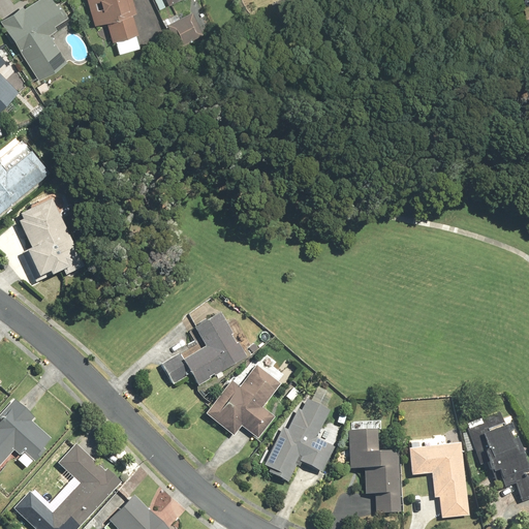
[(23,6),(0,20),(38,82),(68,62),(51,35),(59,30),(56,26),(67,19),(55,0),(38,0),(24,9),(23,6)]
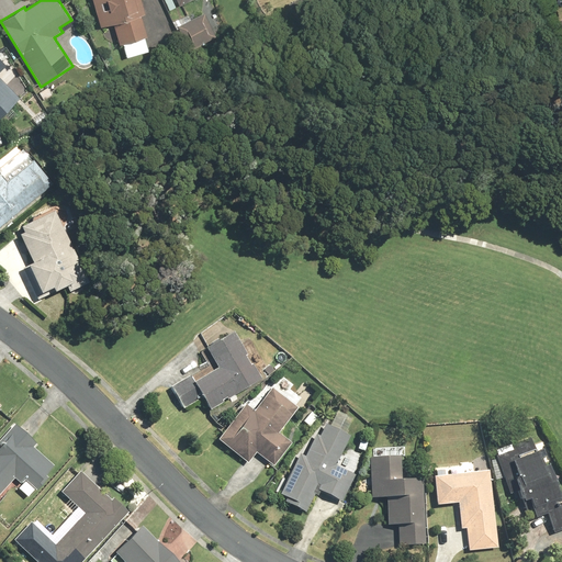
[(92,0),(100,29),(114,24),(121,46),(123,45),(126,57),(148,52),(144,38),(147,37),(142,15),(146,14),(142,0),(92,0)]
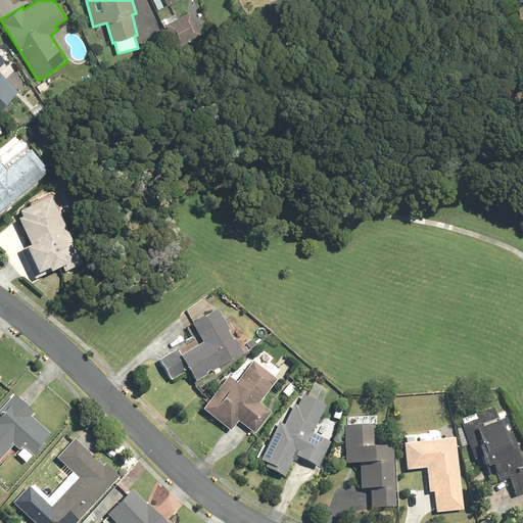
[(200,33),(189,12),(165,24),(176,45),(200,33)]
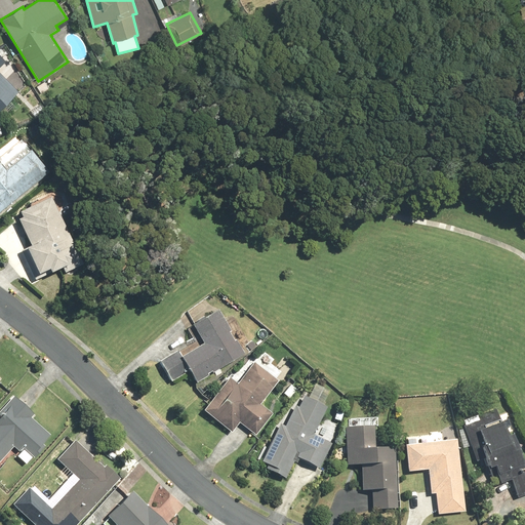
[(0,111),(19,92),(0,71),(0,67),(7,62),(0,53),(0,111)]
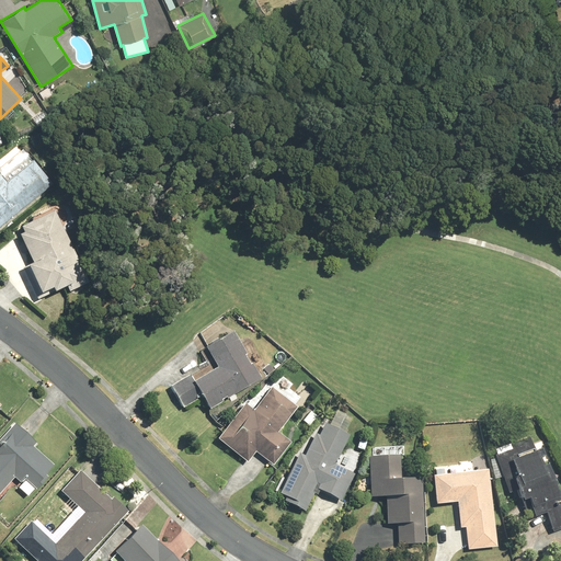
[(0,175),(0,229),(46,189),(26,167),(8,184),(0,175)]
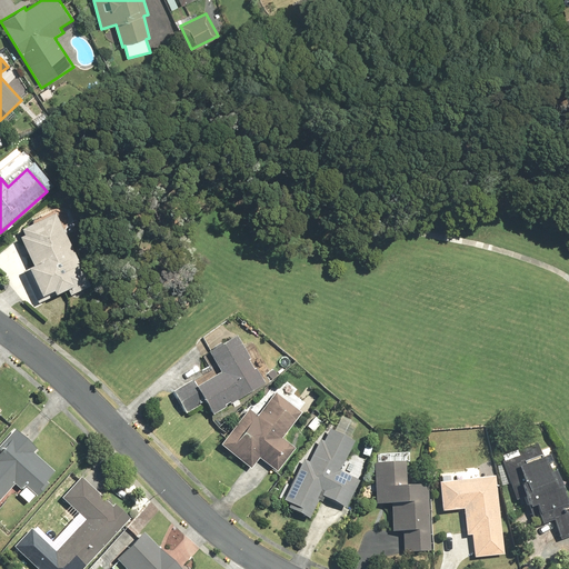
[(20,233),(35,268),(29,270),(42,300),(56,295),(57,298),(70,292),(73,300),(93,291),(61,216),(20,233)]
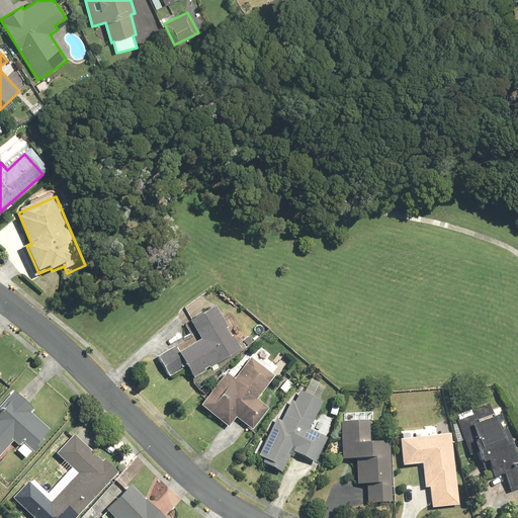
[(241,351),(217,307),(191,320),(202,341),(180,353),(177,347),(158,357),(169,378),(188,367),(194,377),(241,351)]
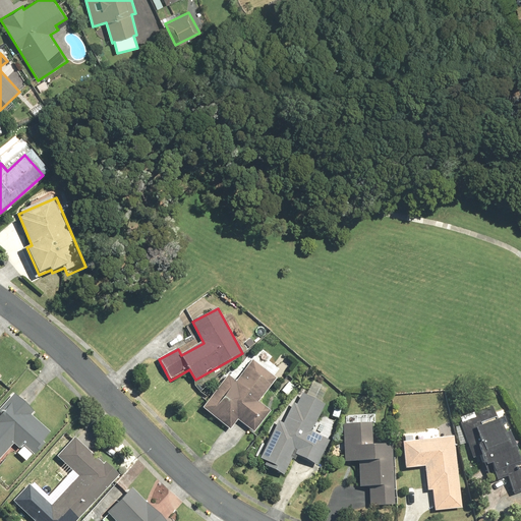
[(231,429),(239,420),(253,431),(271,410),(259,402),(276,381),(252,362),(236,382),(229,375),(204,408),(231,429)]
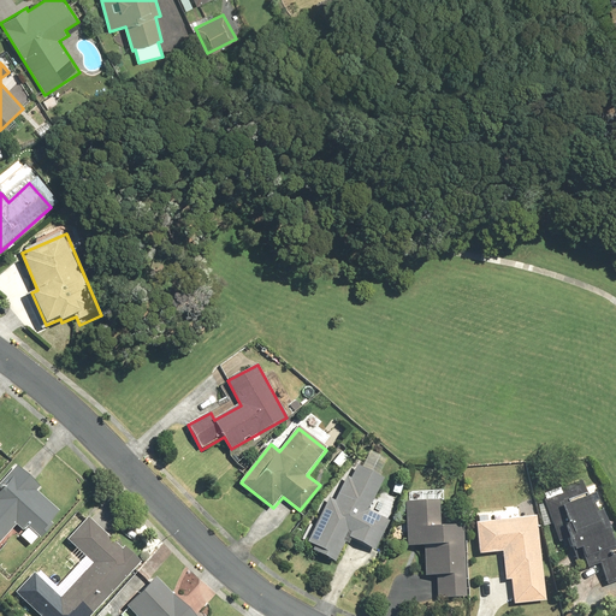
[(381,474),(389,460),(371,451),(363,466),(360,465),(353,480),(348,478),(336,502),(329,498),(304,548),(336,563),(349,538),(375,551),(391,521),(368,510),(385,477),(381,474)]
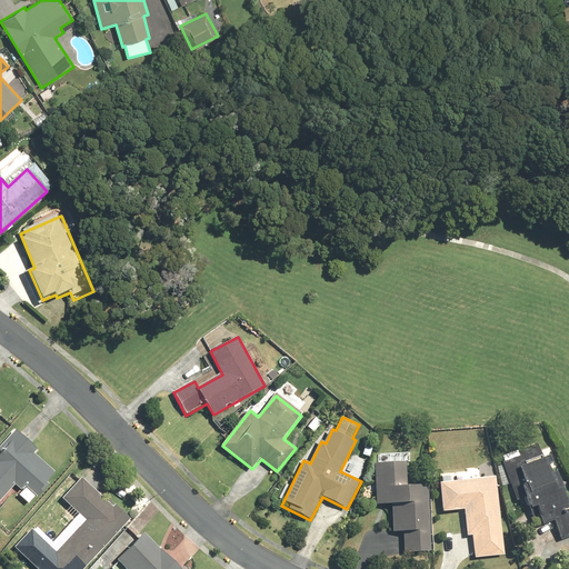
[(0,500),(17,485),(22,491),(19,495),(29,503),(36,497),(38,498),(50,486),(46,481),(55,472),(35,453),(38,450),(17,429),(0,445),(0,500)]
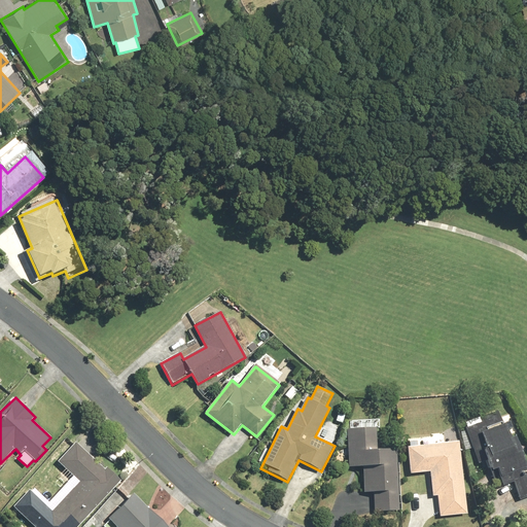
[(482,423),(465,428),(469,440),(484,434),(487,446),(483,448),(490,471),(496,469),(502,488),(515,484),(520,499),(526,496),(526,464),(526,465),(523,457),(525,456),(519,437),(512,441),(511,435),(519,432),(513,412),(500,416),(499,411),(480,417),(482,423)]
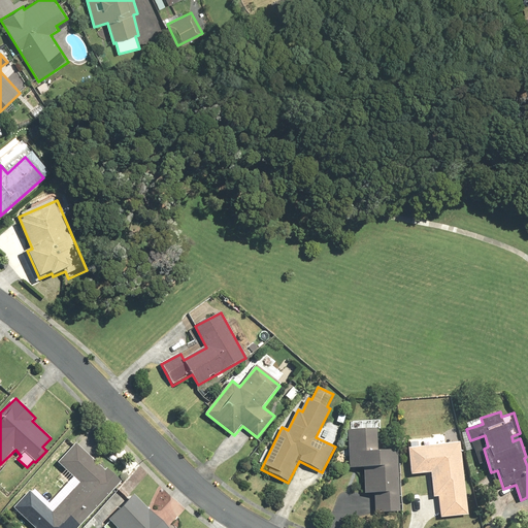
[(399,514),(398,451),(377,452),(376,429),(350,429),(350,468),(363,468),(364,495),(375,495),(376,515),(399,514)]
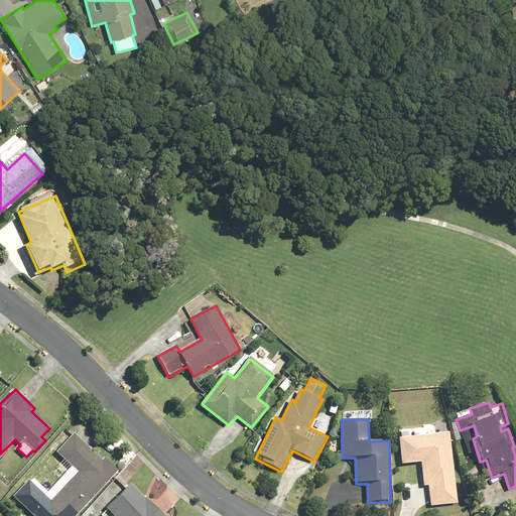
[(77,515),(117,473),(74,432),(56,450),(66,459),(58,466),(66,473),(43,496),(28,482),(17,494),(40,515),(77,515)]
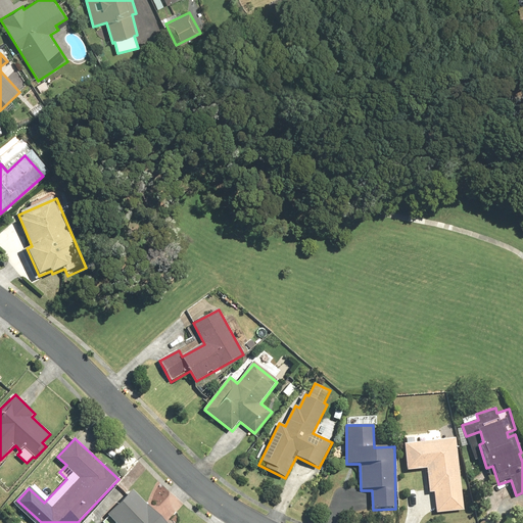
[(409,470),(427,469),(429,491),(434,491),(437,513),(464,510),(457,438),(406,444),(409,470)]
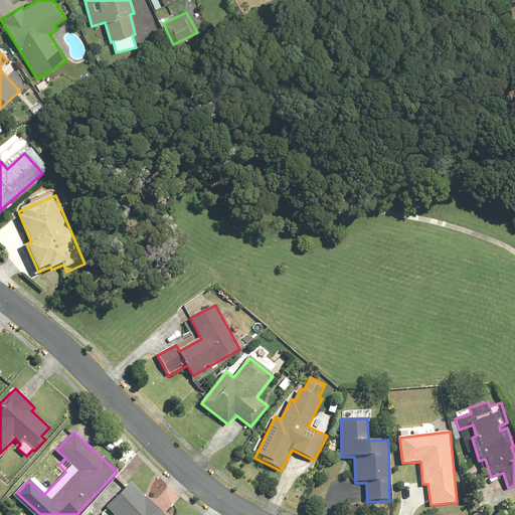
[(164,514),(132,481),(101,511),(104,514),(164,514)]
